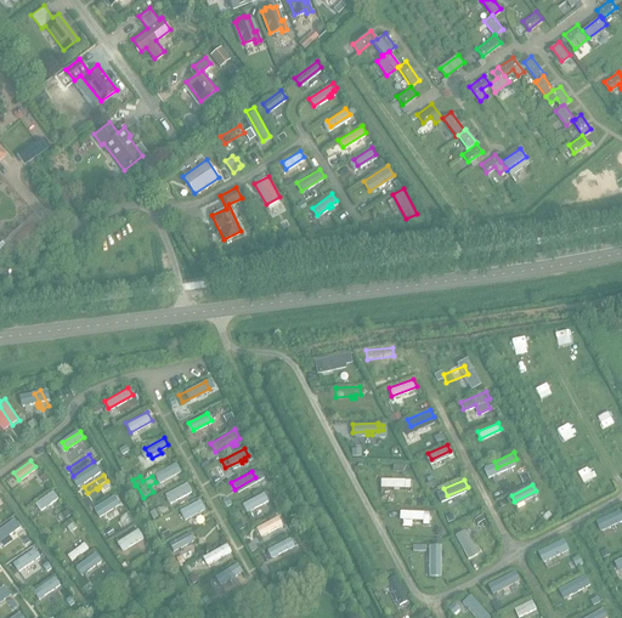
[(117,486),(109,491),(114,498),(122,494),(117,486)]
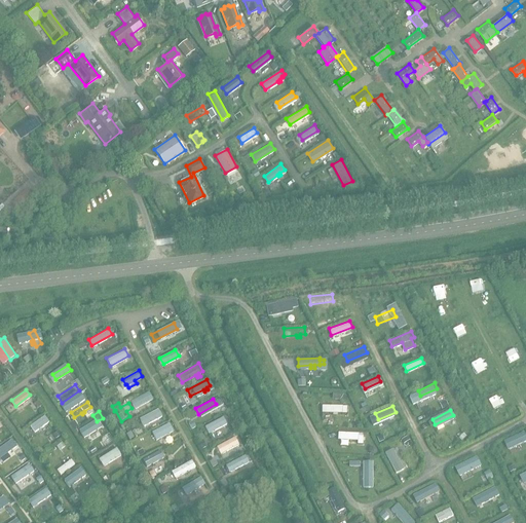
[(128,428),(146,419),(143,414),(121,425),(124,431),(125,431),(129,439),(133,437),(128,428)]
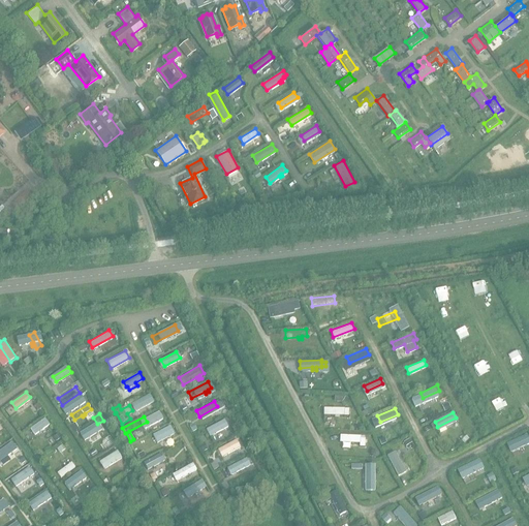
[(224,425),(222,420),(206,428),(209,433),(224,425)]
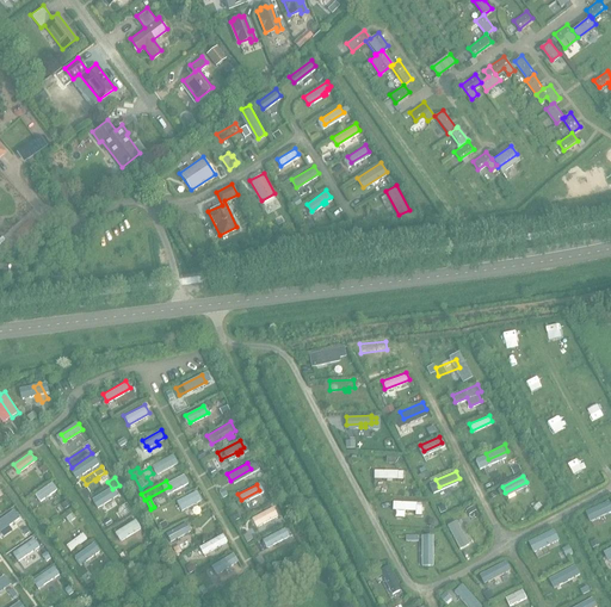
[(172,512),(199,497),(196,490),(168,505),(172,512)]
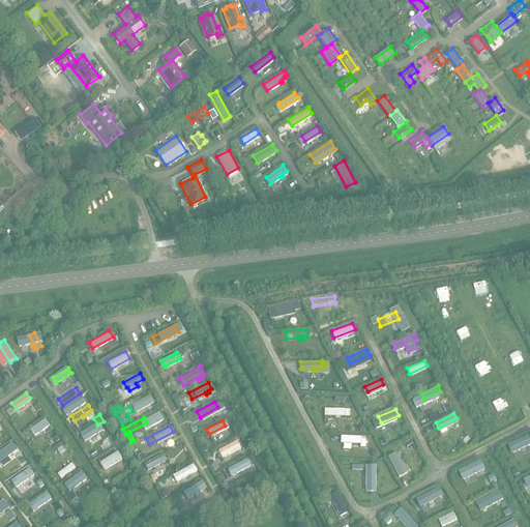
[(102,435),(98,429),(83,439),(87,445),(95,440),(97,443),(102,439),(100,436),(102,435)]
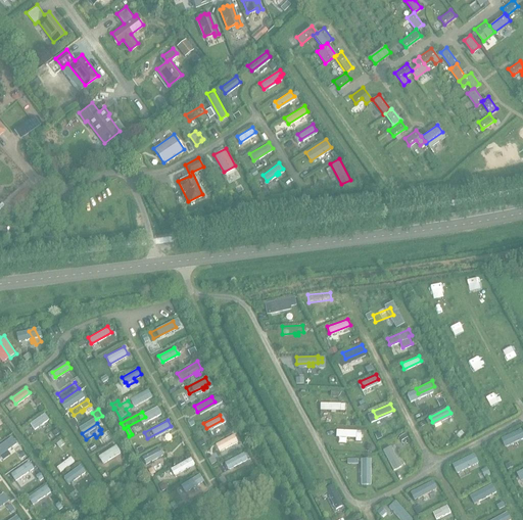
[(355,429),(336,428),(335,435),(347,436),(347,438),(349,438),(349,436),(355,436),(355,439),(361,439),(361,431),(360,431),(361,428),(355,428),(355,429)]
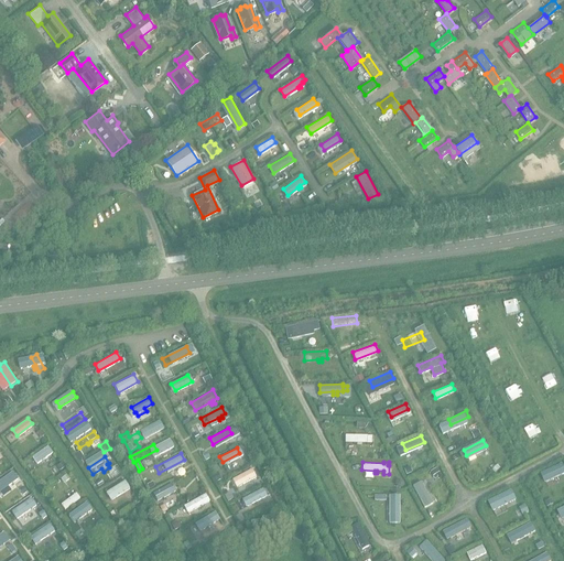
[(0,481),(13,472),(9,465),(0,471),(0,481)]
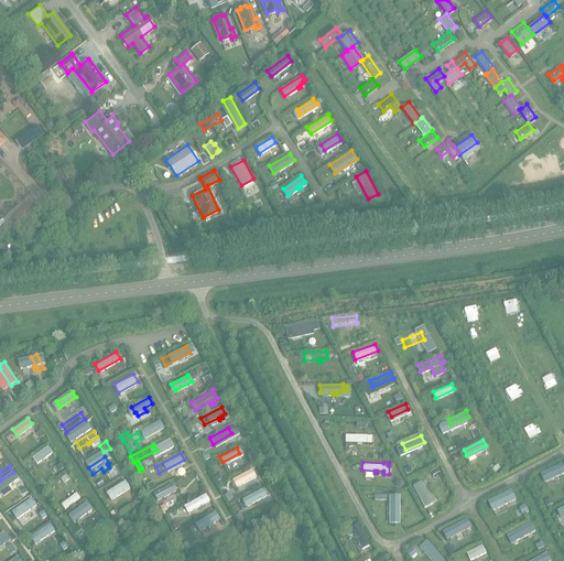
[(449,488),(437,466),(432,468),(444,492),(449,488)]
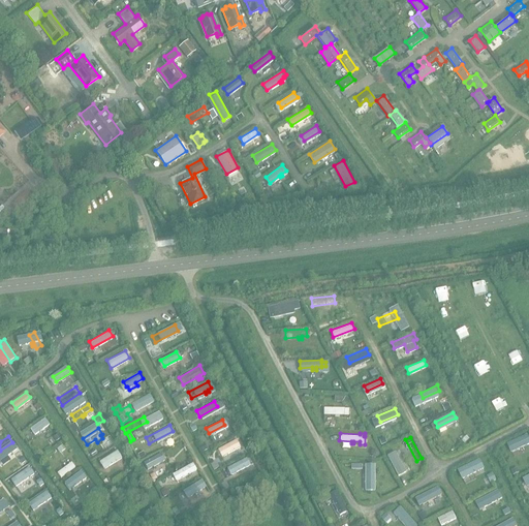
[(50,455),(64,445),(59,439),(45,449),(50,455)]
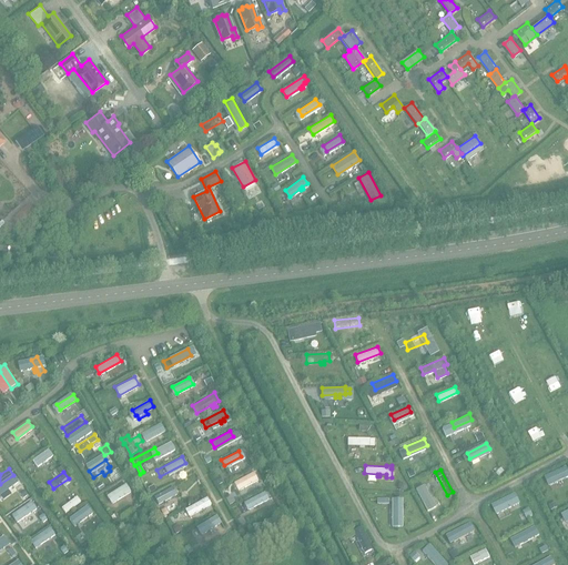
[(125,482),(107,494),(111,502),(131,491),(125,482)]
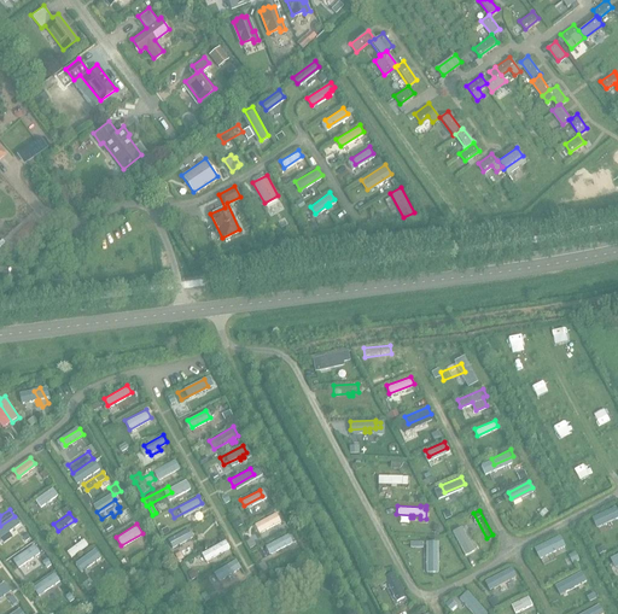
[(262,530),(260,524),(245,531),(249,537),(262,530)]
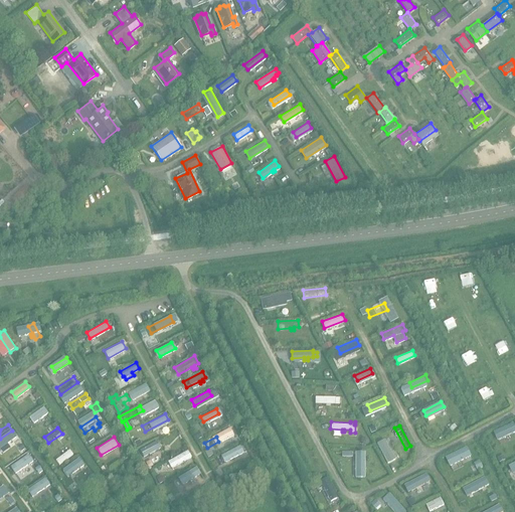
[(20,442),(19,441),(5,452),(9,456),(25,445),(22,440),(20,442)]
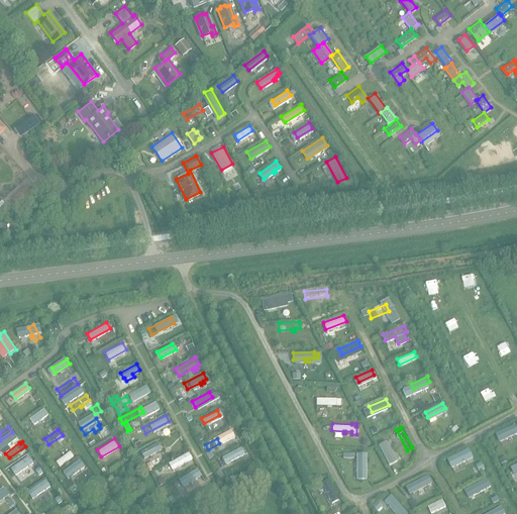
[(143,456),(161,447),(158,441),(140,450),(143,456)]
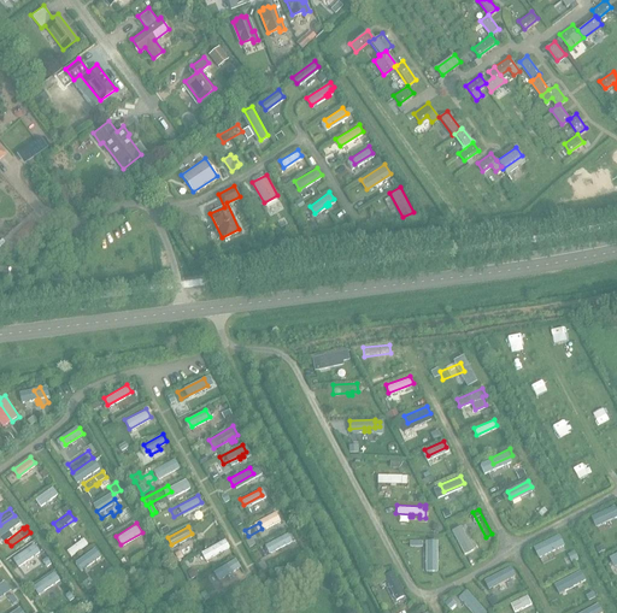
[(288,537),(285,531),(265,542),(268,548),(282,541),(283,543),(287,541),(286,538),(288,537)]
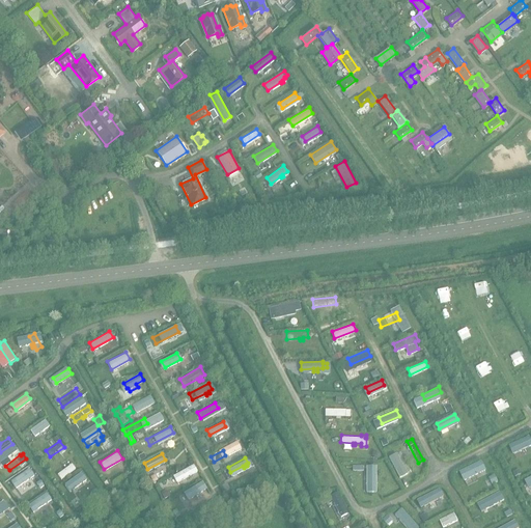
[(378,471),(379,464),(351,461),(350,468),(363,470),(362,485),(369,487),(370,470),(378,471)]
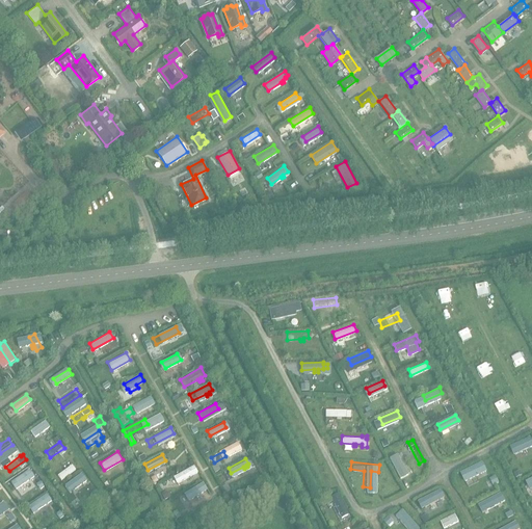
[(466,478),(486,469),(482,461),(462,472),(466,478)]
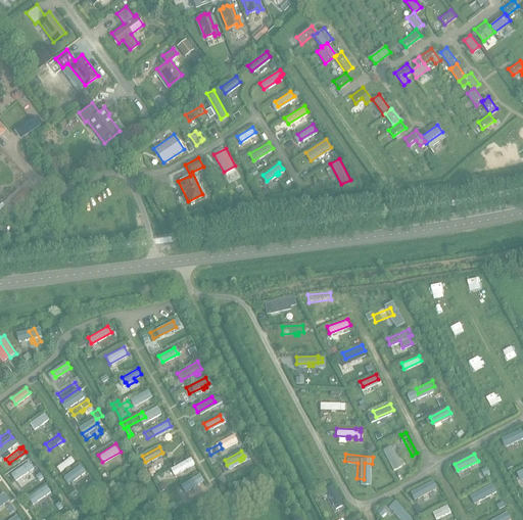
[(70,455),(56,466),(60,470),(74,460),(70,455)]
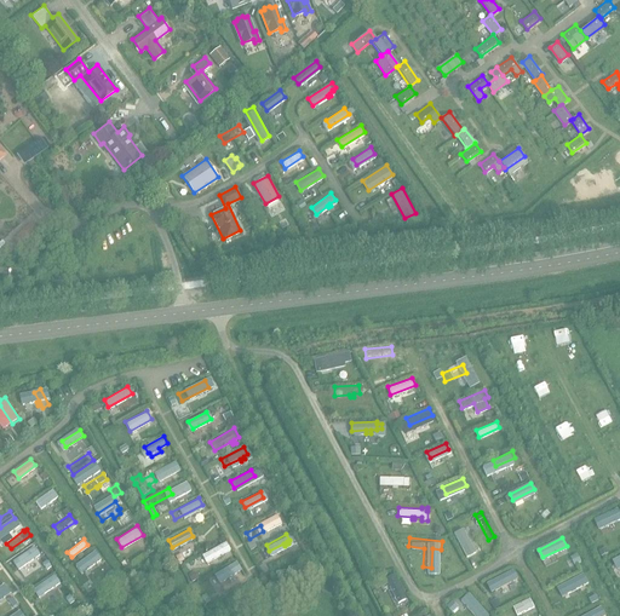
[(206,560),(230,547),(225,540),(201,553),(206,560)]
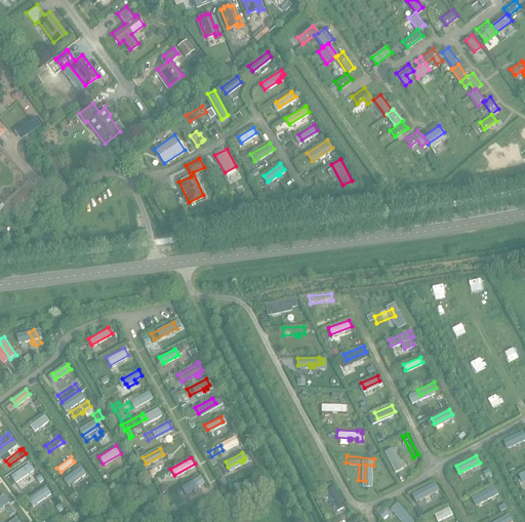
[(41,475),(35,467),(29,471),(30,473),(16,482),(21,488),(34,479),(35,480),(41,475)]
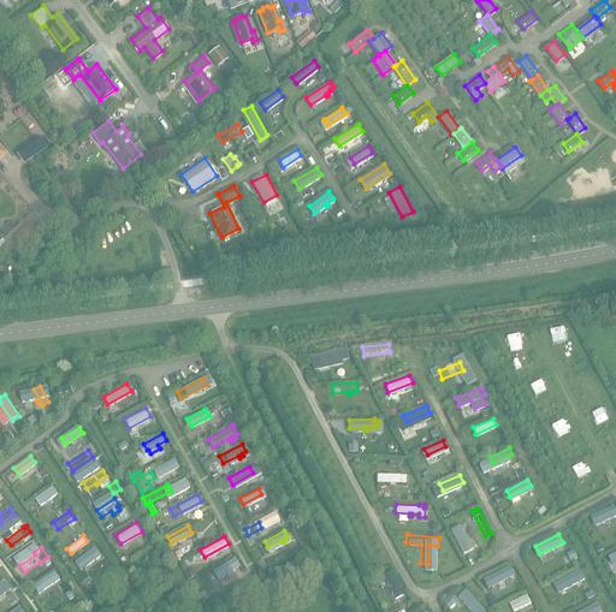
[(220,572),(235,564),(231,558),(217,566),(220,572)]
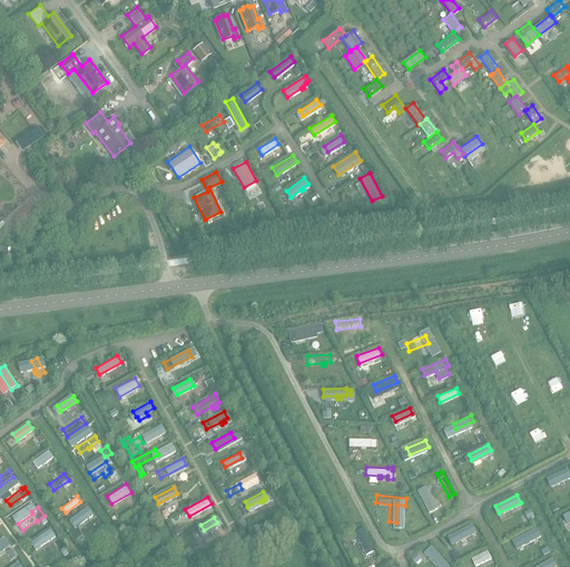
[(68,524),(78,537),(84,534),(72,519),(68,524)]
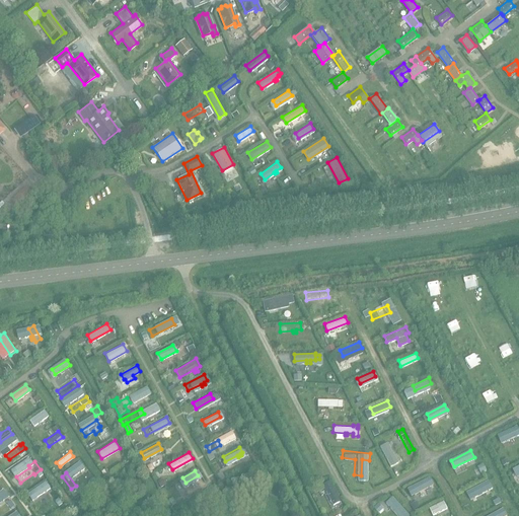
[(409,494),(432,482),(429,475),(405,488),(409,494)]
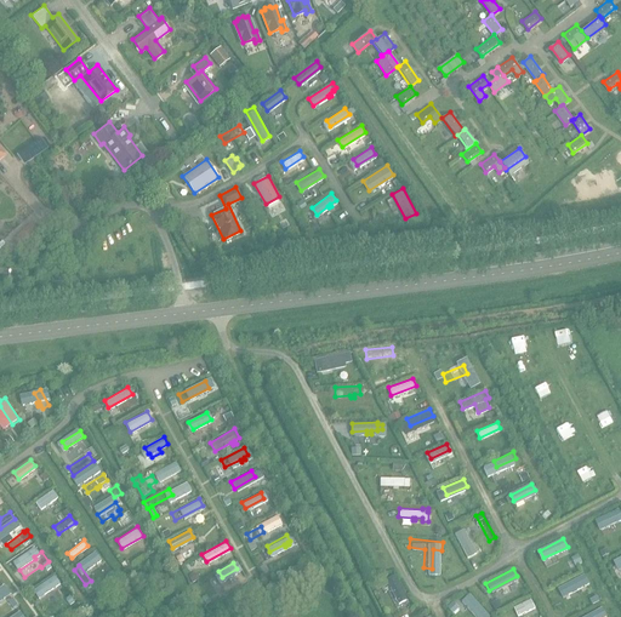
[(406,598),(394,573),(386,577),(398,603),(406,598)]
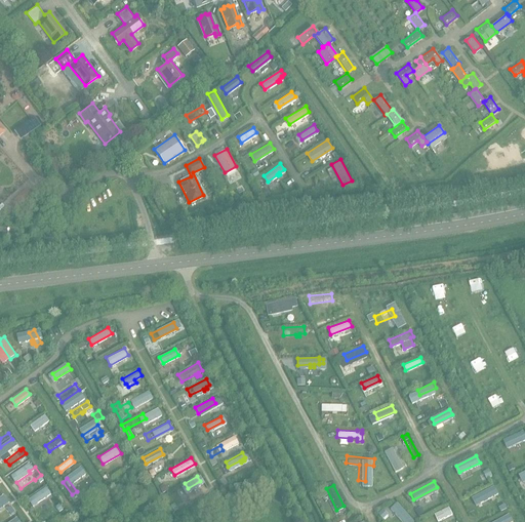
[(494,492),(491,486),(474,495),(477,500),(487,495),(488,497),(492,495),(490,493),(494,492)]
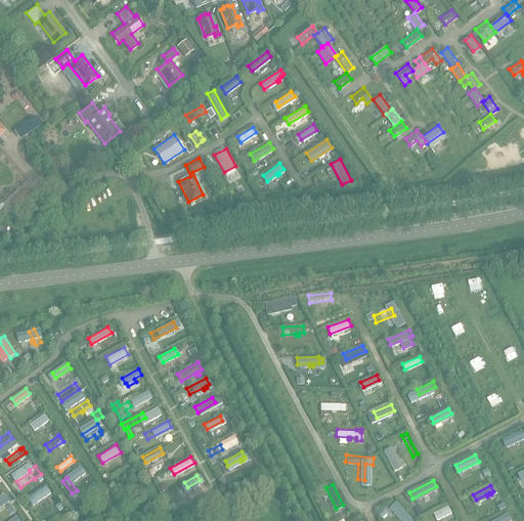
[(56,493),(53,488),(41,497),(44,503),(51,496),(52,498),(55,497),(53,495),(56,493)]
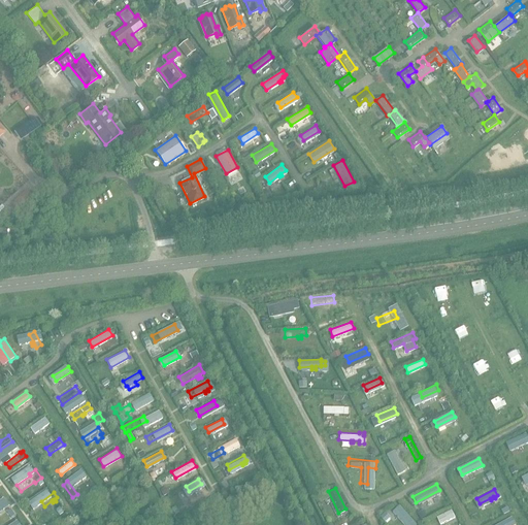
[(440,522),(455,516),(452,509),(437,515),(440,522)]
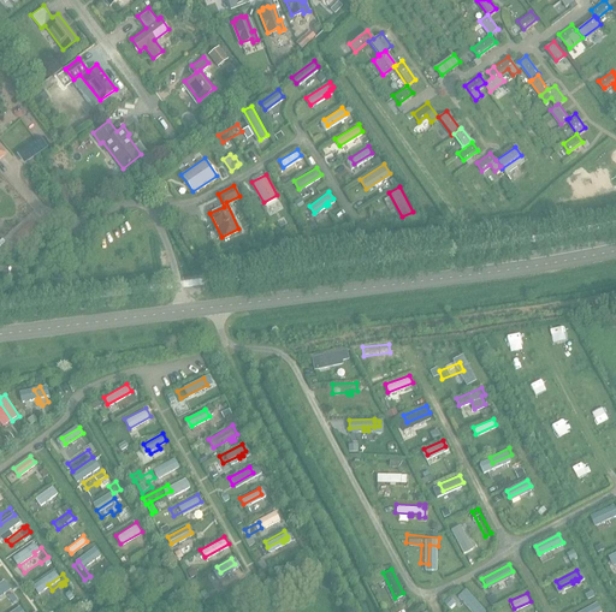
[(451,595),(439,601),(443,606),(454,601),(451,595)]
